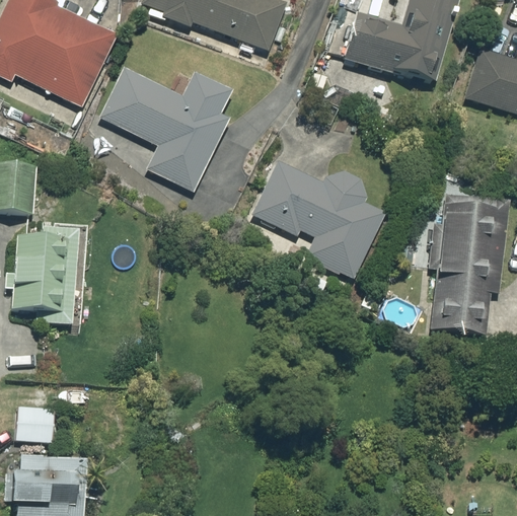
[(58,5),(60,1),(58,0),(8,0),(0,15),(0,76),(10,81),(14,74),(82,106),(118,34),(58,5)]
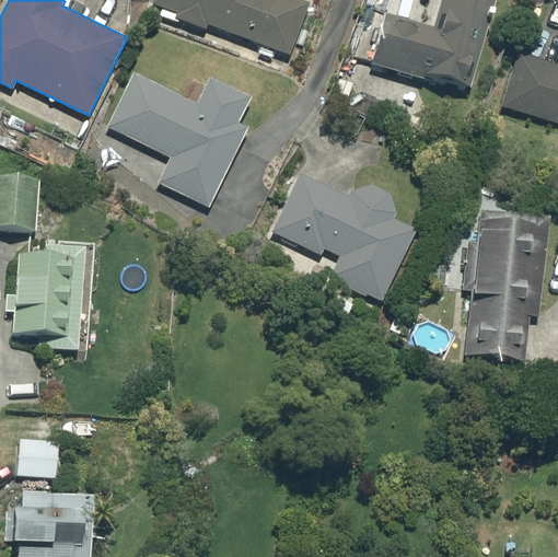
[(153,0),(153,1),(177,11),(175,16),(207,27),(208,23),(290,55),(310,3),(300,0),(153,0)]
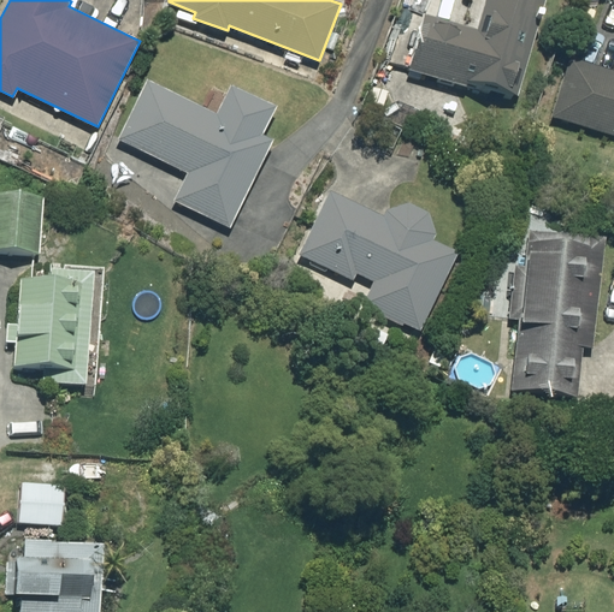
[(425,16),(411,69),(467,85),(468,82),(519,96),(545,0),(485,0),(478,30),(425,16)]
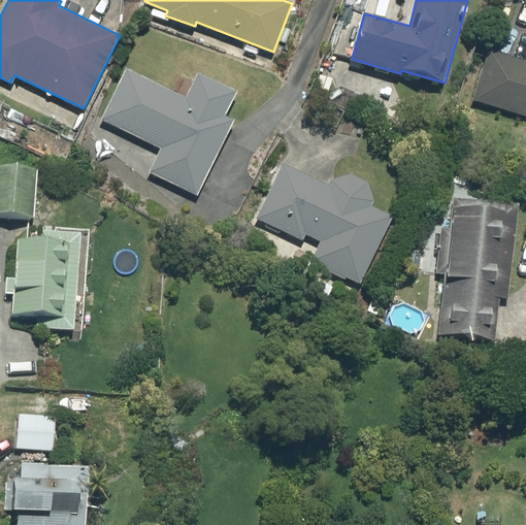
[(525,60),(489,48),(473,99),(525,116),(525,60)]
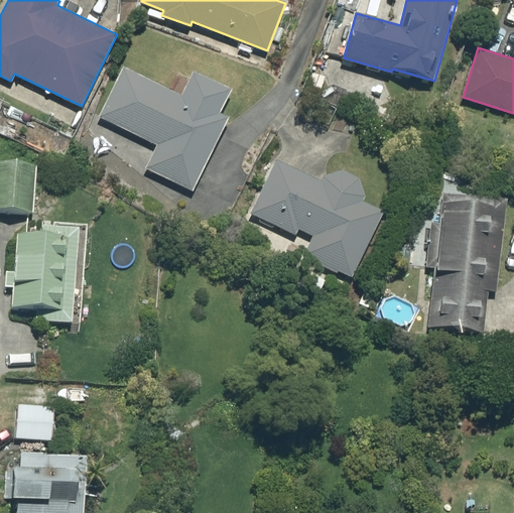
[(220,114),(233,90),(194,72),(181,95),(124,67),(100,116),(157,144),(146,166),(193,189),(229,118),(220,114)]
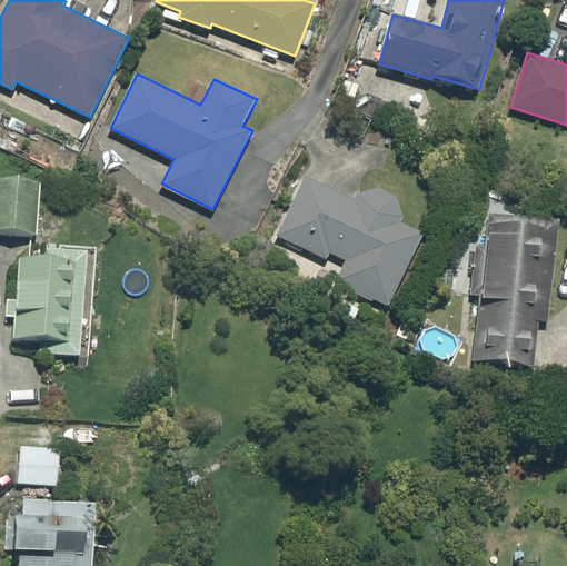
[(345,82),(341,95),(354,98),(357,86),(345,82)]
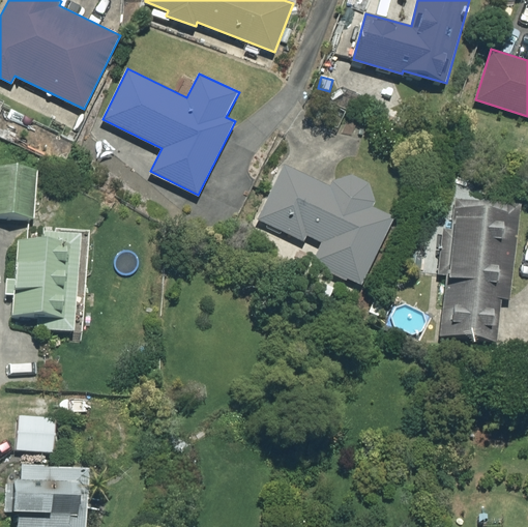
[(306,234),(322,241),(313,260),(362,284),(394,216),(373,206),(376,201),(369,182),(352,174),(333,180),(330,186),(285,164),(257,217),(303,240),(306,234)]
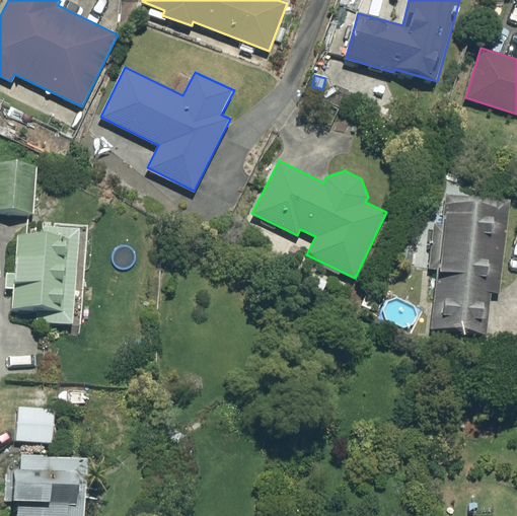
[(0,212),(32,214),(35,166),(0,163),(0,212)]
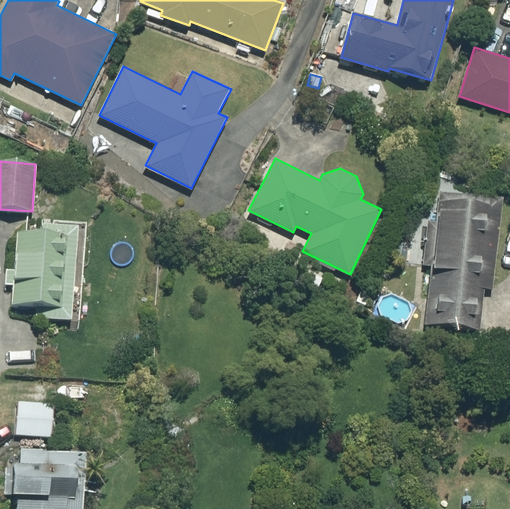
[(433,264),(427,324),(481,329),(485,288),(494,289),(503,197),(440,191),(437,220),(429,219),(425,263),(433,264)]
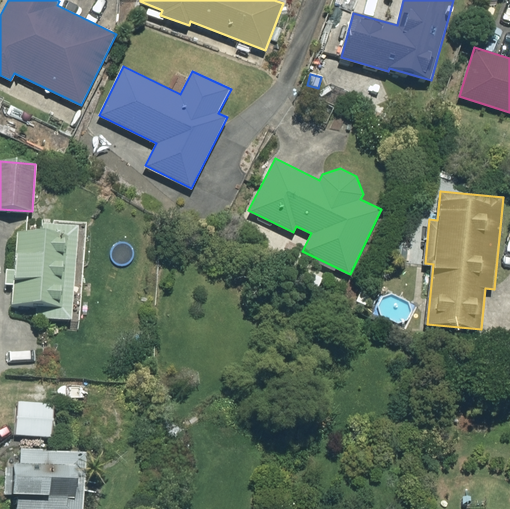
[(12,305),(37,307),(36,318),(73,321),(79,226),(43,224),(42,234),(17,233),(14,270),(7,269),(6,284),(13,285),(12,305)]
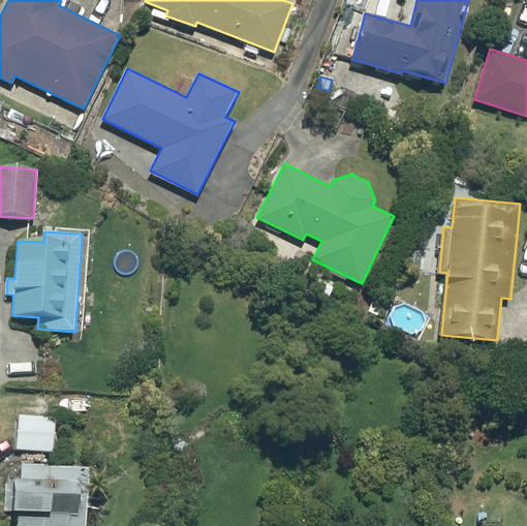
[(314,290),(326,296),(330,287),(318,282),(314,290)]
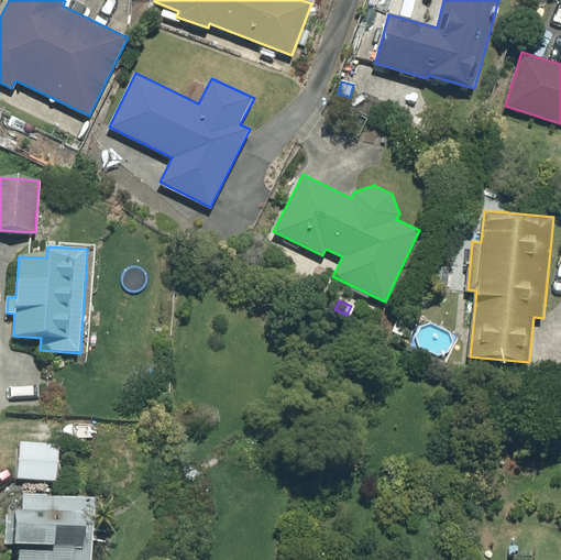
[(397,316),(389,331),(400,337),(408,321),(397,316)]
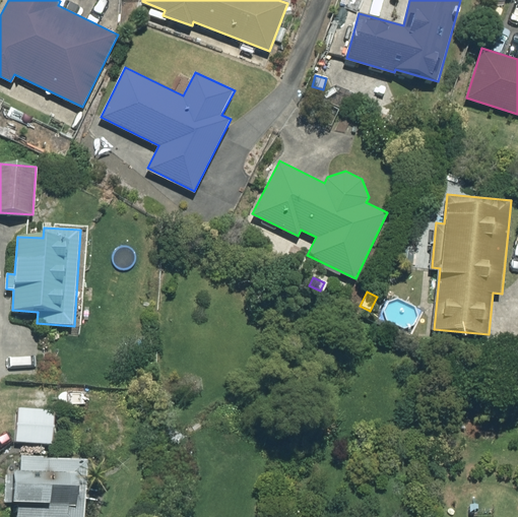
[(103,389),(102,402),(120,403),(120,390),(103,389)]
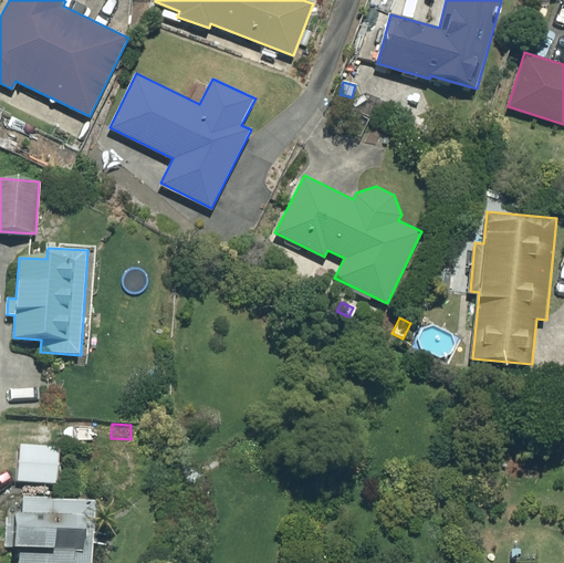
[(17,480),(56,483),(59,446),(20,444),(17,480)]
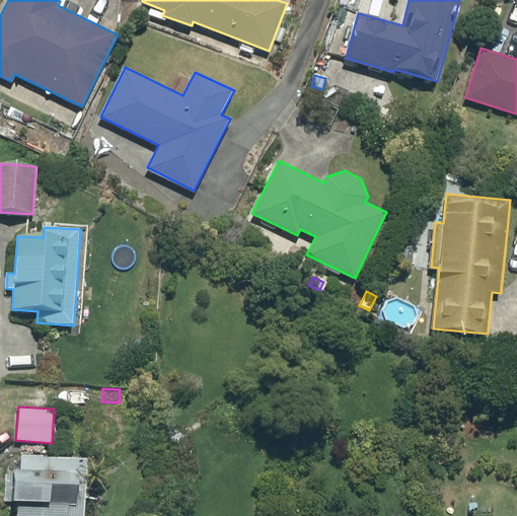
[(15,504),(19,505),(17,515),(85,515),(88,475),(17,471),(17,473),(5,473),(3,500),(15,501),(15,504)]
